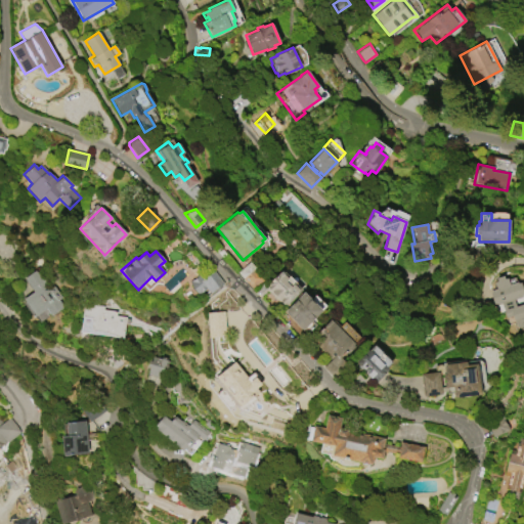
[(260,276),(263,278),(261,280),(262,281),(260,282),(253,290),(237,273),(249,263),(260,276)]
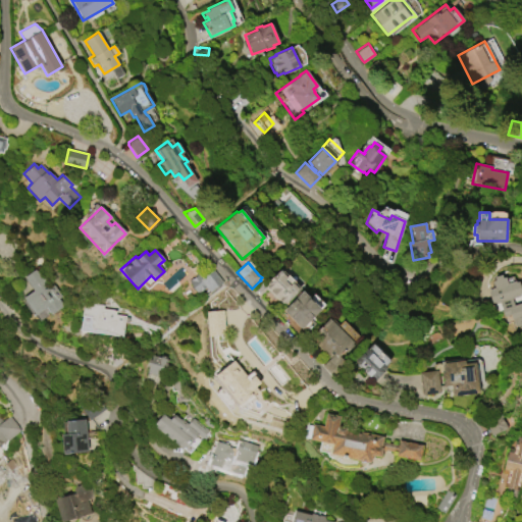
[(280,268),(295,281),(294,282),(301,289),(284,306),(266,291),(260,298),(253,291),(260,284),(263,280),(269,280),(274,275),(280,268)]
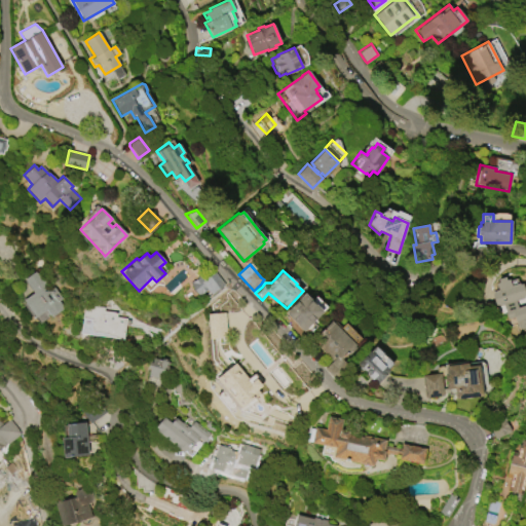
[(33,293),(25,282),(27,280),(25,278),(34,271),(36,273),(37,272),(49,289),(52,287),(61,298),(58,301),(62,306),(61,307),(63,309),(51,317),(44,307),(33,314),(23,300),(33,293)]
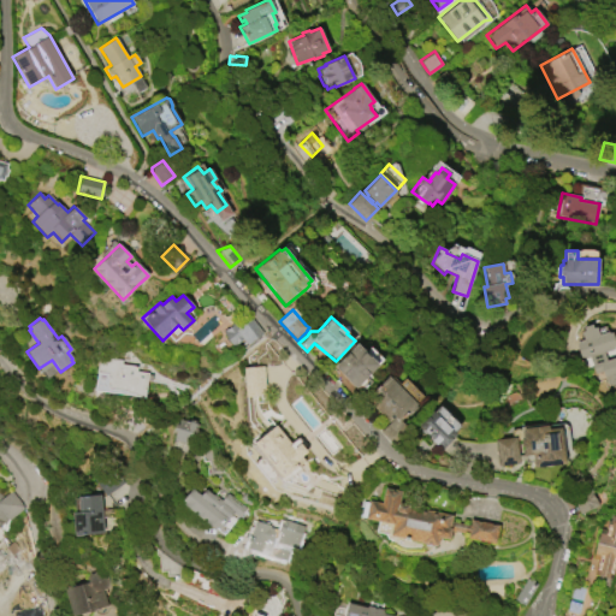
[(250,318),(262,333),(247,347),(242,339),(234,347),(232,344),(231,345),(223,335),(224,333),(221,331),(223,330),(224,331),(232,325),(236,329),(250,318)]
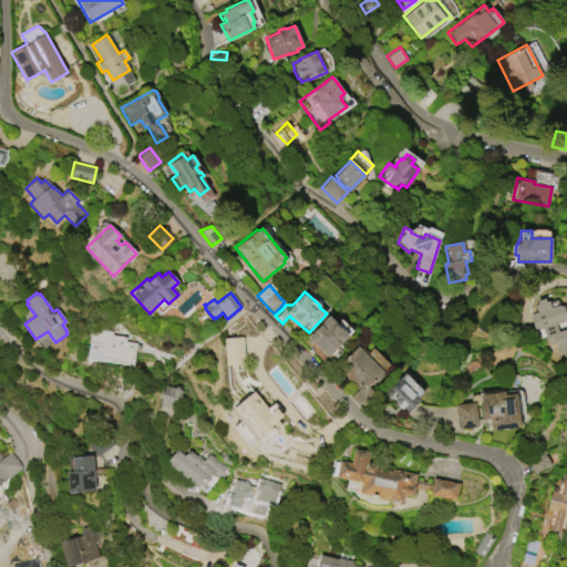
[(557,331),(566,328),(566,342),(555,347),(553,340),(546,342),(542,329),(537,330),(537,329),(534,330),(528,315),(536,312),(533,301),(547,297),(550,308),(558,305),(559,307),(563,306),(566,317),(562,319),(563,322),(555,325),(557,331)]
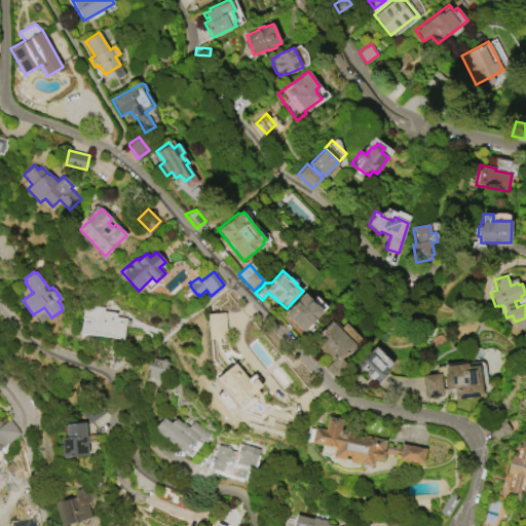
[(217,301),(227,293),(235,304),(225,311),(217,301)]
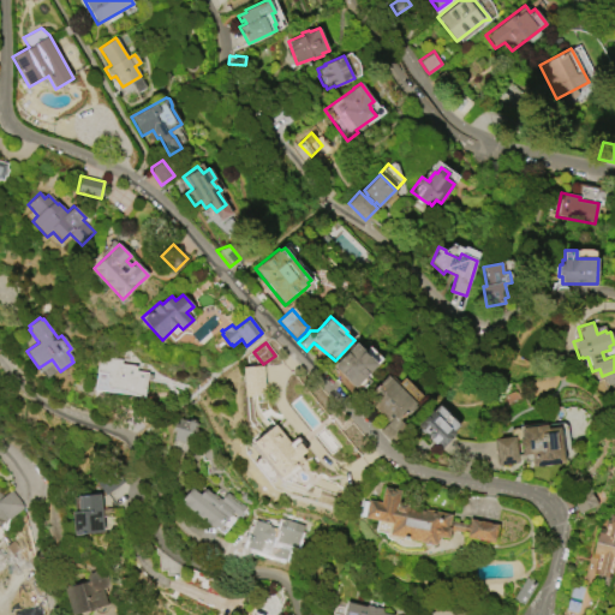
[(356,342),(377,364),(354,387),(353,387),(346,378),(333,365),(356,342)]
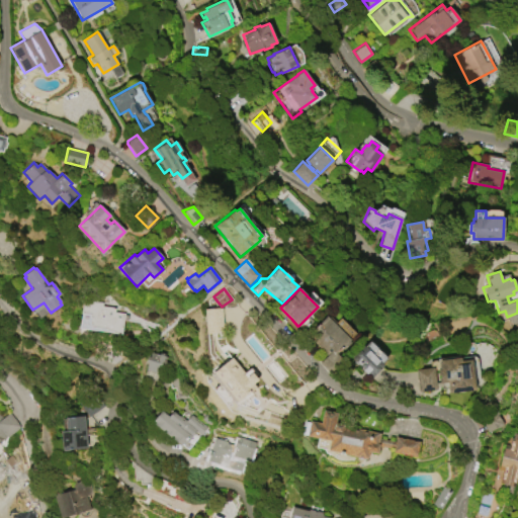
[(123,313),(120,334),(112,333),(112,331),(105,330),(106,328),(90,326),(90,324),(89,324),(90,319),(92,319),(92,317),(90,317),(90,314),(81,313),(82,304),(81,301),(89,295),(96,296),(95,301),(101,303),(101,307),(114,308),(114,312),(123,313)]
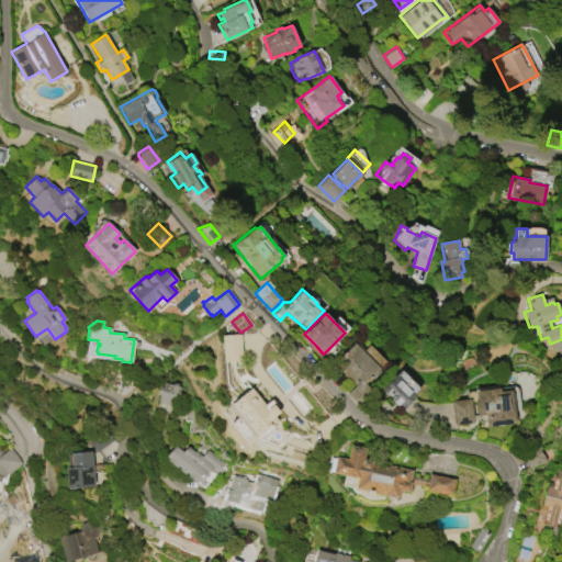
[(222,335),(223,361),(242,361),(240,334),(222,335)]
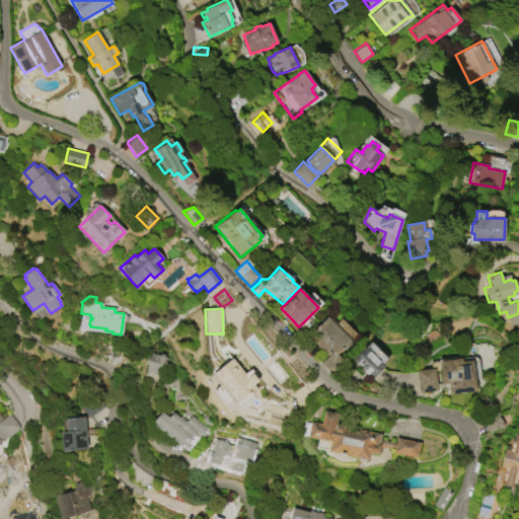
[(326,316),(351,341),(350,342),(351,344),(348,347),(347,346),(337,355),(343,361),(329,374),(319,364),(327,356),(308,337),(317,327),(316,326),(326,316)]
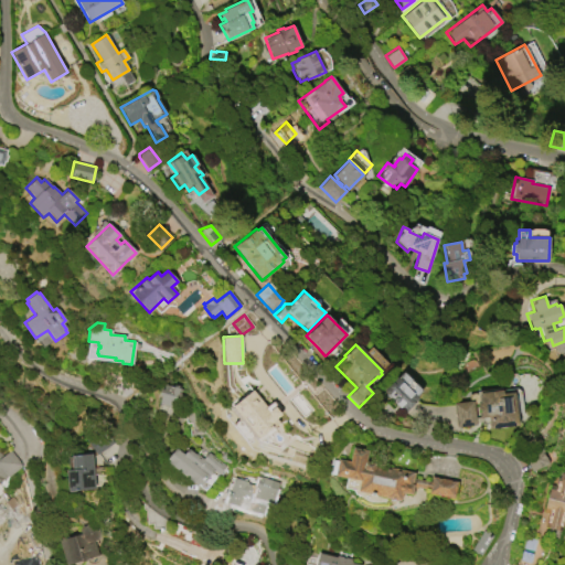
[(413,393),(418,398),(408,408),(400,400),(396,403),(388,395),(392,392),(386,386),(396,376),(402,383),(401,384),(412,394),(413,393)]
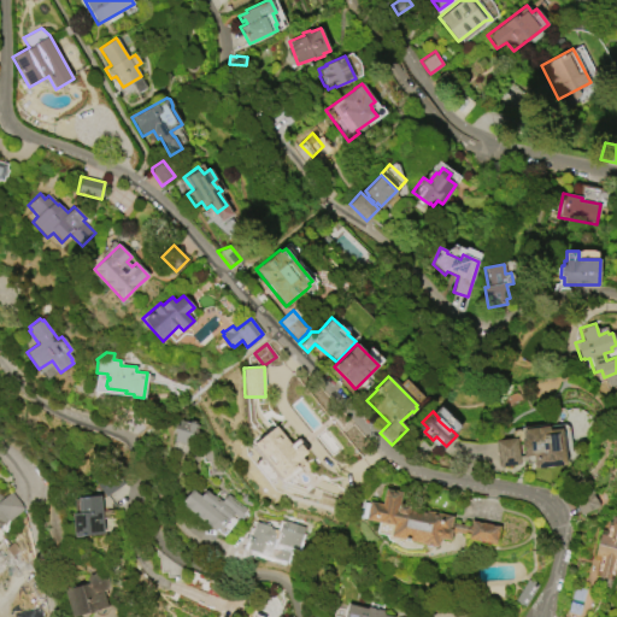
[(180,419),(194,423),(193,428),(200,429),(198,446),(175,441),(175,439),(174,439),(175,433),(174,432),(175,424),(178,425),(180,419)]
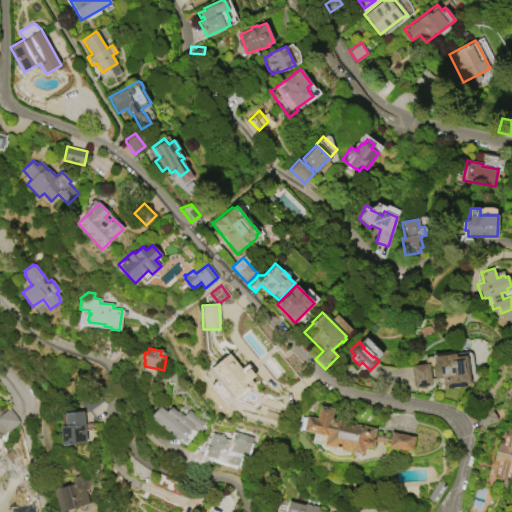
[(434,356),(454,353),(455,357),(465,356),(468,377),(469,385),(443,388),(442,378),(440,378),(433,379),(433,378),(432,365),(433,365),(432,359),(434,359),(434,356)]
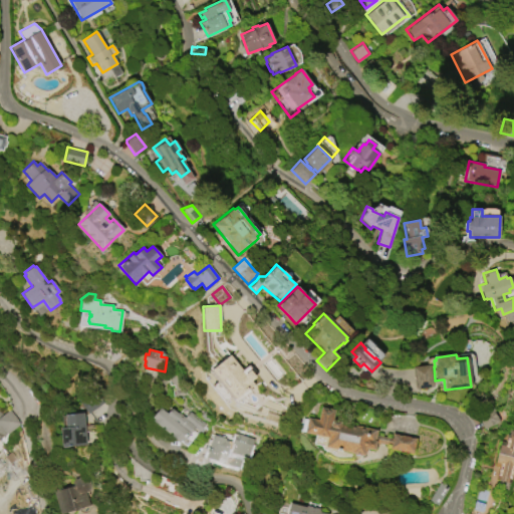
[(212,369),(229,355),(232,355),(233,356),(243,368),(248,364),(257,374),(256,376),(252,383),(253,384),(236,400),(234,398),(233,398),(222,384),(212,372),(212,369)]
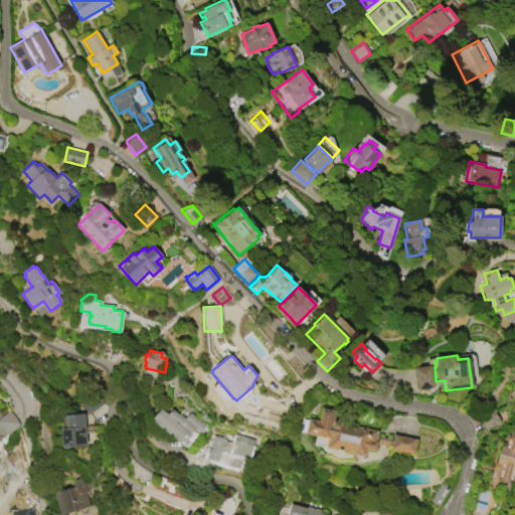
[(434,380),(434,387),(415,389),(414,381),(412,367),(431,365),(434,380)]
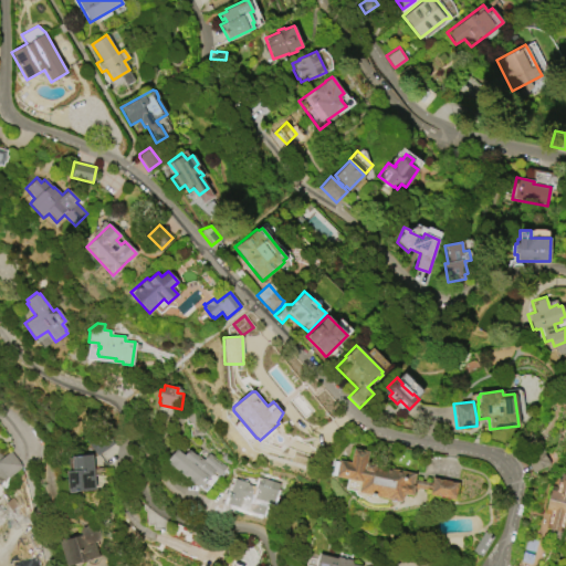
[(113,443),(96,456),(85,440),(102,428),(113,443)]
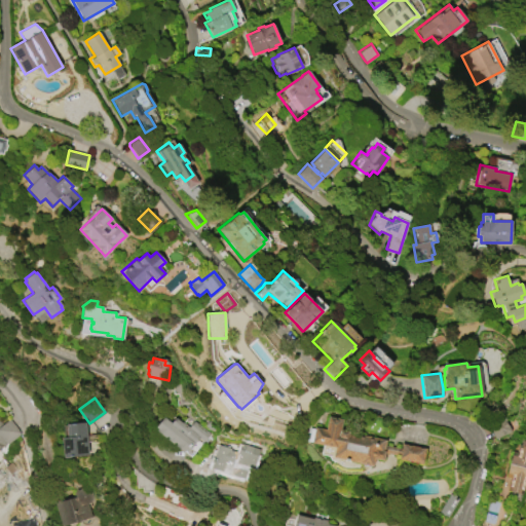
[(310,443),(314,427),(325,429),(328,416),(342,419),(340,430),(385,440),(384,446),(400,449),(401,444),(425,449),(422,464),(397,459),(398,456),(385,453),(383,460),(374,458),(372,465),(332,457),(334,448),(310,443)]
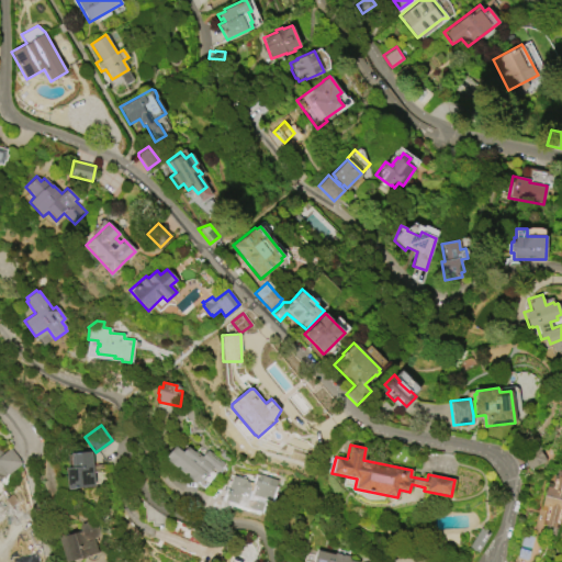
[(546,461),(528,470),(520,453),(538,445),(546,461)]
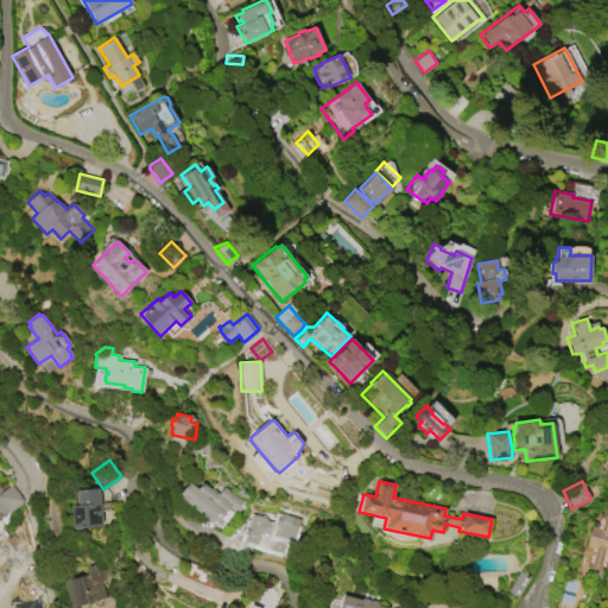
[(189,482),(197,488),(202,482),(209,488),(210,487),(217,494),(223,487),(236,498),(228,508),(216,523),(214,521),(213,523),(202,515),(204,513),(201,511),(200,513),(194,508),(195,506),(191,504),(190,506),(181,498),(182,496),(179,494),(189,482)]
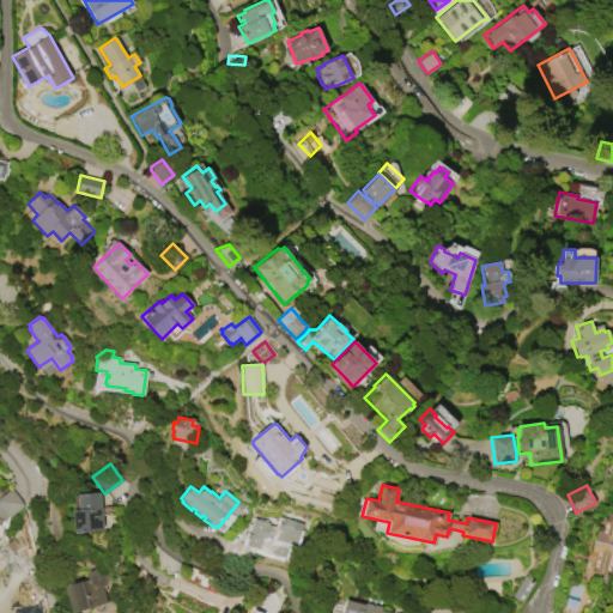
[(0,496),(10,489),(23,505),(0,522),(0,496)]
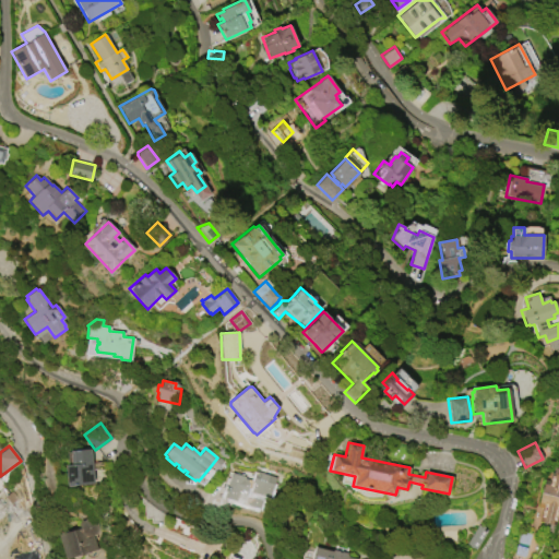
[(91,449),(94,484),(68,486),(66,465),(71,464),(69,451),(91,449)]
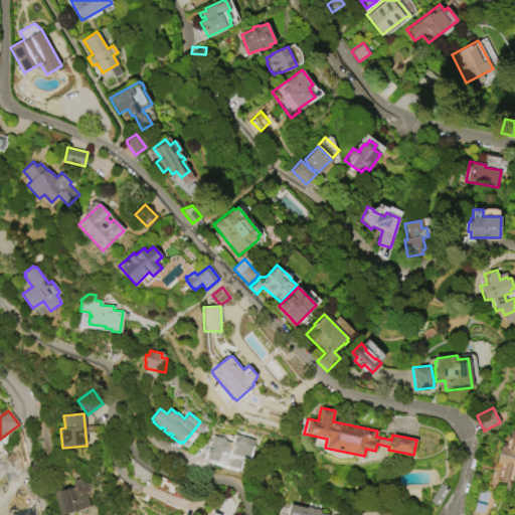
[(514,464),(514,468),(511,480),(509,479),(508,485),(499,483),(501,477),(498,477),(501,464),(496,463),(500,445),(506,446),(508,438),(510,439),(510,437),(509,437),(510,432),(514,433),(514,464)]
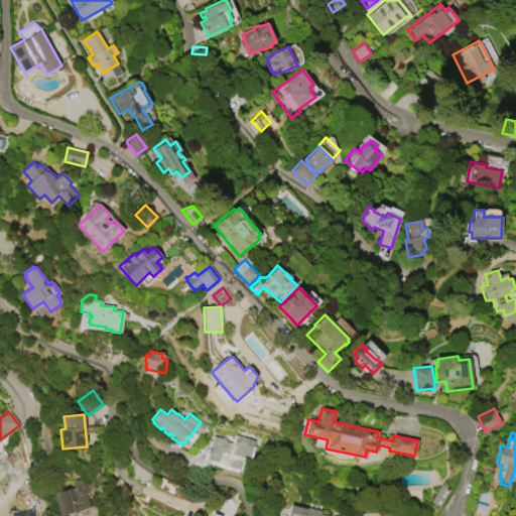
[(238,435),(254,440),(249,460),(243,458),(239,470),(229,466),(217,463),(206,459),(208,454),(213,436),(235,443),(238,435)]
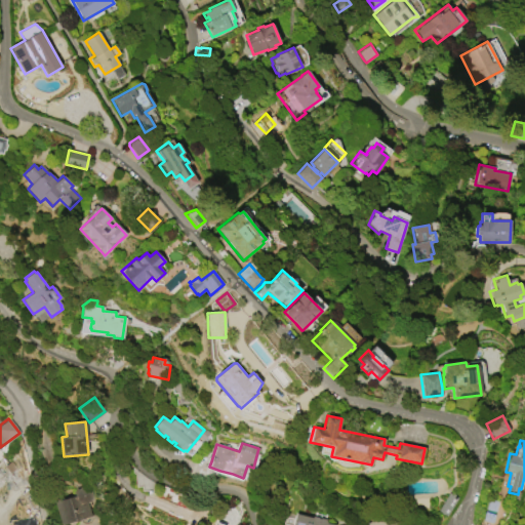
[(62,524),(54,501),(76,494),(75,489),(87,486),(91,500),(86,502),(90,516),(62,524)]
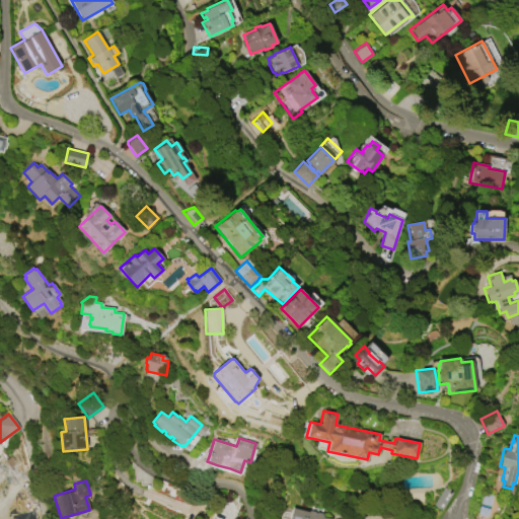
[(332,518),(334,517),(291,507),(288,518),(332,518)]
